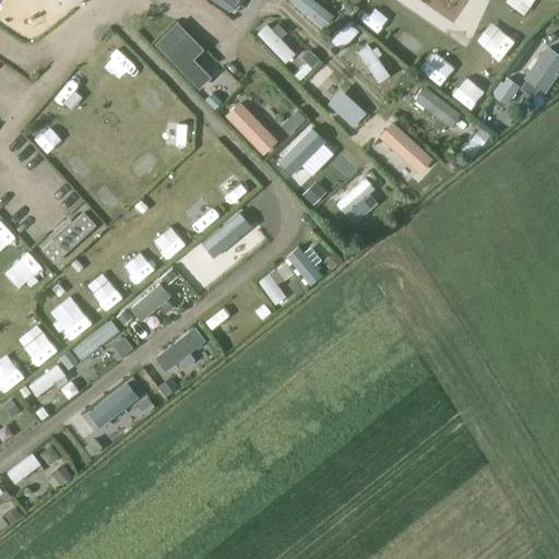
[(211,0),(228,11),(236,0),(211,0)]
